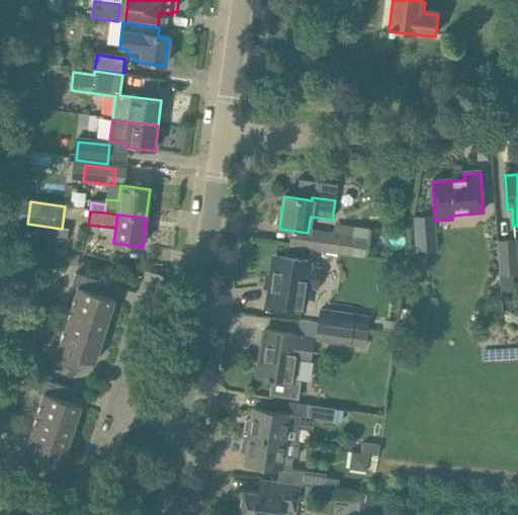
[(333,235),(315,232),(313,251),(350,256),(351,251),(367,253),(370,231),(335,226),(333,235)]
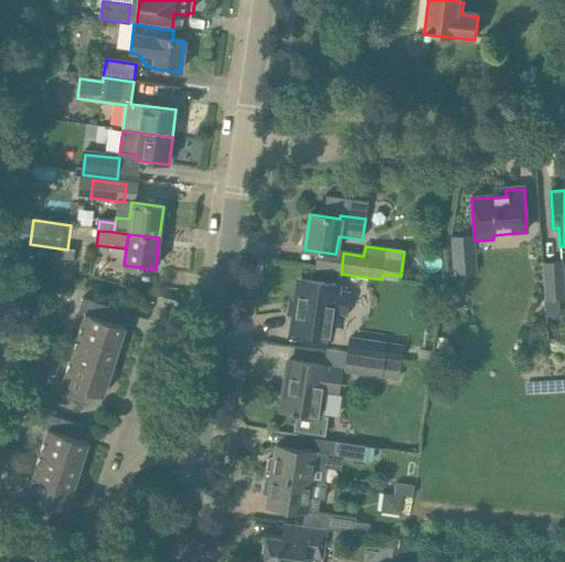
[(546,301),(557,300),(564,299),(562,264),(543,266),(546,301)]
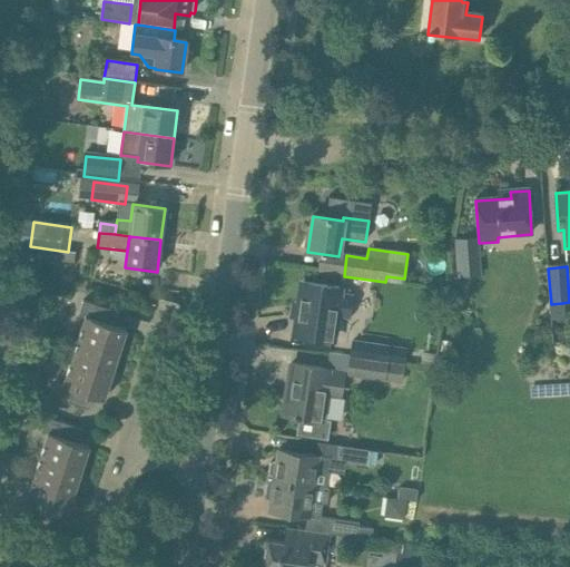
[(340,289),(325,286),(303,284),(296,336),(332,342),(335,316),(349,318),(352,297),(338,296),(340,289)]
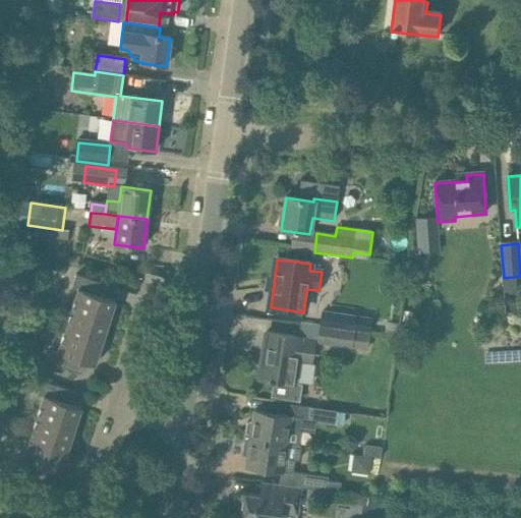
[(77,292),(68,323),(105,334),(115,302),(102,298),(106,286),(76,277),(72,290),(77,292)]
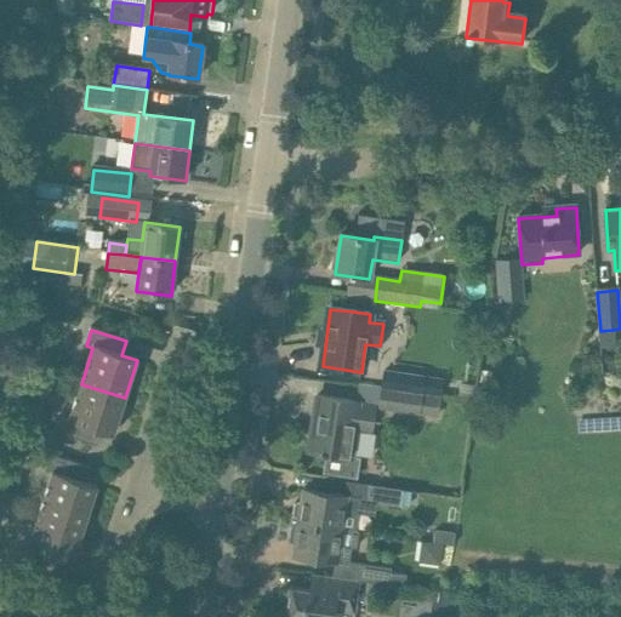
[(34,346),(13,338),(6,360),(27,367),(34,346)]
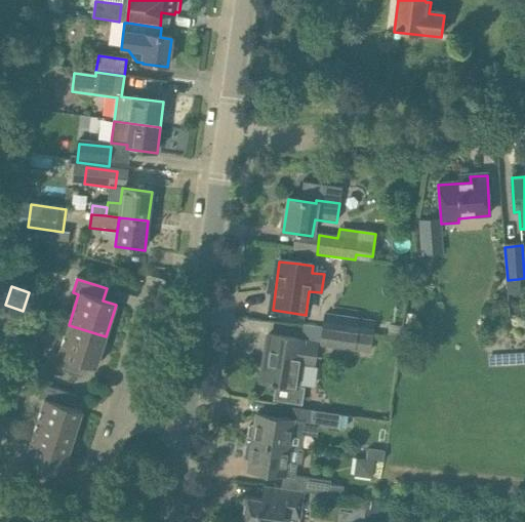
[(323,329),(355,334),(357,320),(325,316),(323,329)]
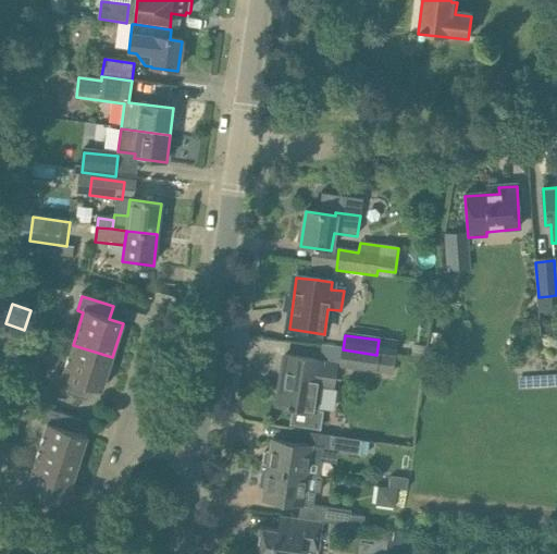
[(101,392),(112,357),(73,345),(62,378),(56,376),(51,390),(83,401),(87,388),(101,392)]
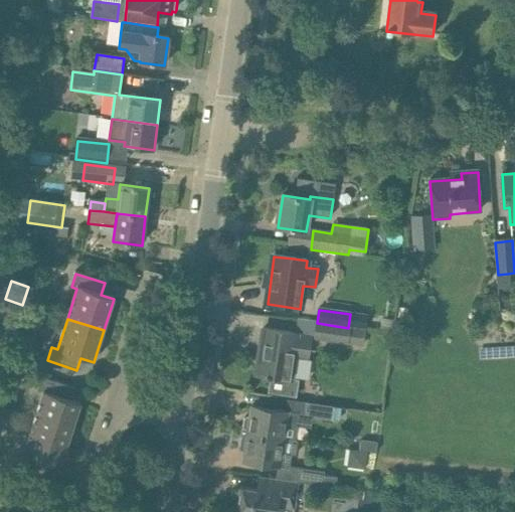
[(346,344),(348,328),(317,323),(315,339),(346,344)]
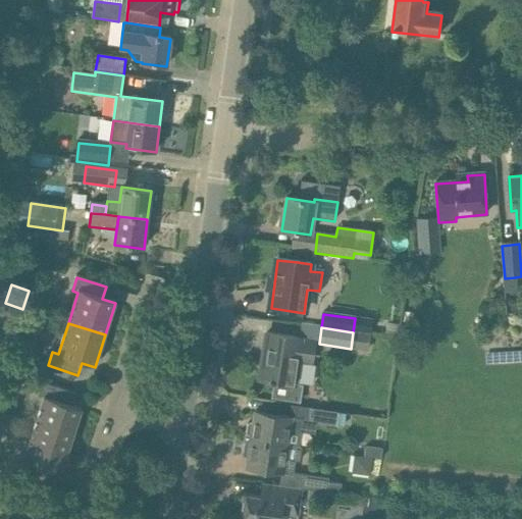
[(301,340),(286,338),(267,334),(264,353),(268,353),(264,381),(273,383),(271,400),(300,405),(302,387),(295,386),(298,360),(312,362),(314,345),(301,343),(301,340)]
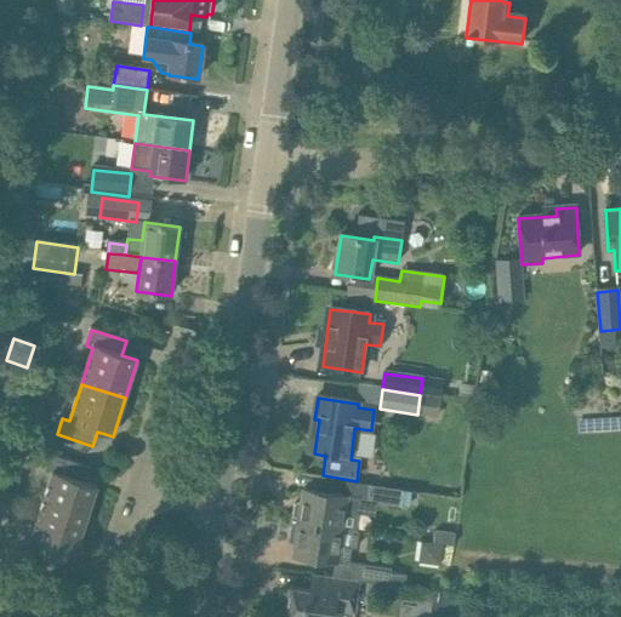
[(52,474),(40,512),(84,525),(97,487),(81,483),(85,468),(50,456),(45,472),(52,474)]
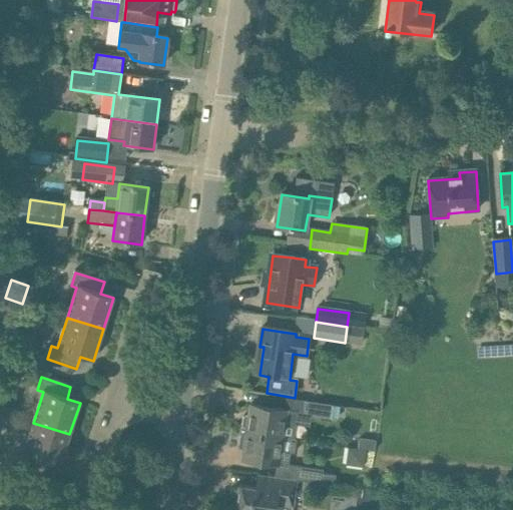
[(246,434),(293,440),(295,426),(310,428),(311,417),(331,420),(333,407),(304,402),(303,414),(250,406),(249,417),(245,417),(243,419),(241,427),(243,430),(247,430),(246,434)]
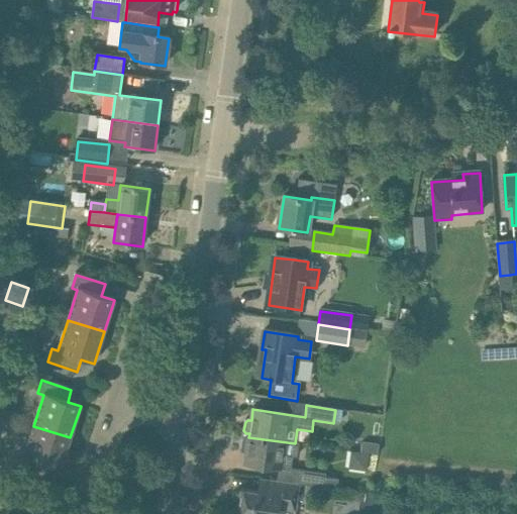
[(70,437),(33,426),(23,456),(18,454),(13,468),(43,477),(46,466),(60,470),(70,437)]
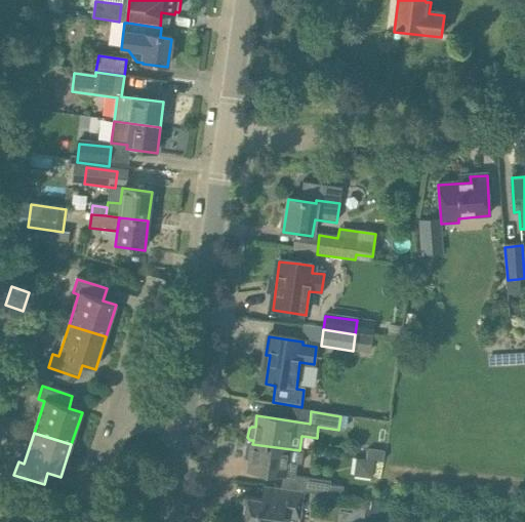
[(245,448),(244,456),(246,460),(250,462),(248,472),(295,479),(297,465),(289,464),(290,449),(252,444),(252,447),(248,446),(245,448)]
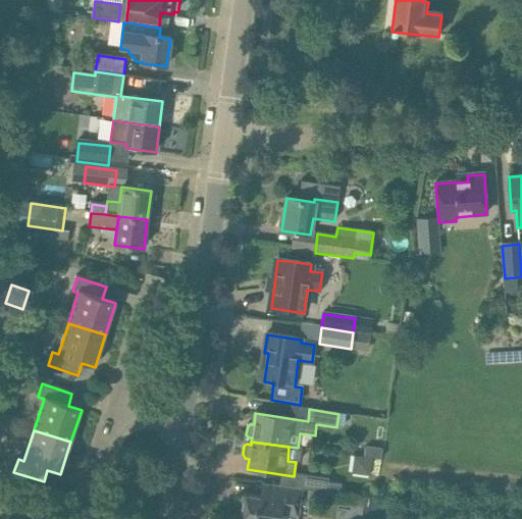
[(366,447),(364,458),(380,460),(382,450),(366,447)]
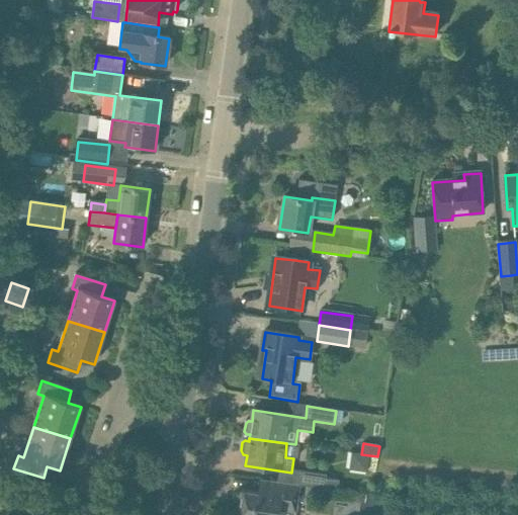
[(297,474),(295,486),(324,490),(326,478),(297,474)]
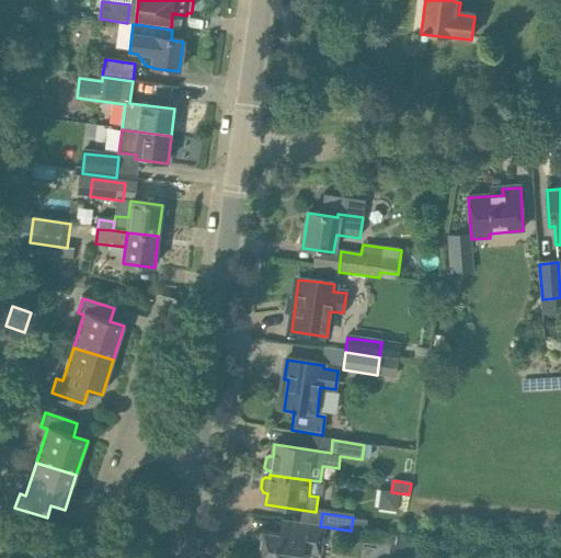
[(325,527),(293,522),(281,521),(278,535),(261,533),(261,536),(259,535),(256,536),(255,536),(254,537),(253,539),(252,541),(252,545),(253,547),(254,548),(256,549),(259,550),(258,557),(319,557),(321,557),(325,527)]
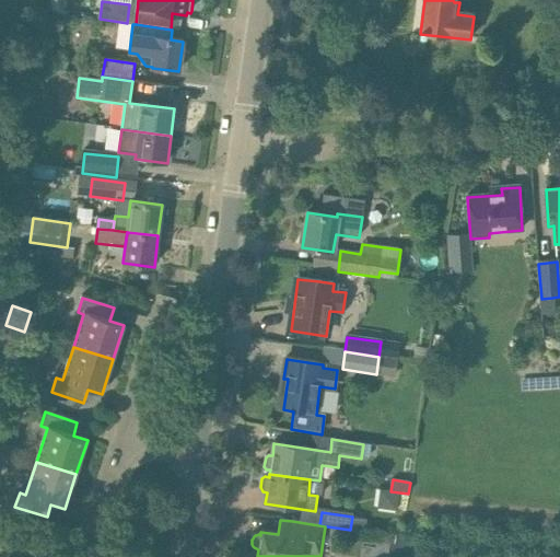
[(399,556),(404,538),(396,536),(394,545),(383,542),(380,556),(399,556)]
